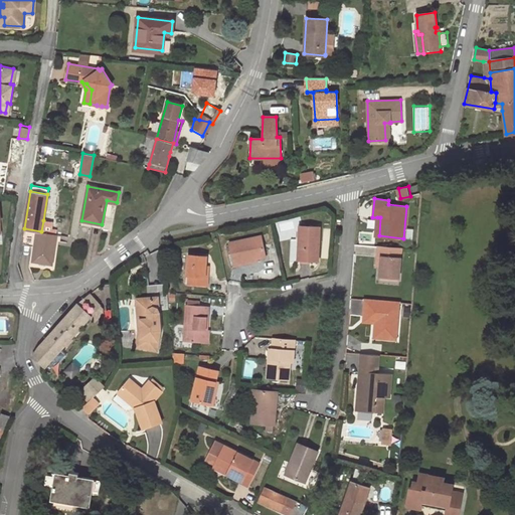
[(41,232),(50,234),(52,221),(43,220),(41,231),(41,232)]
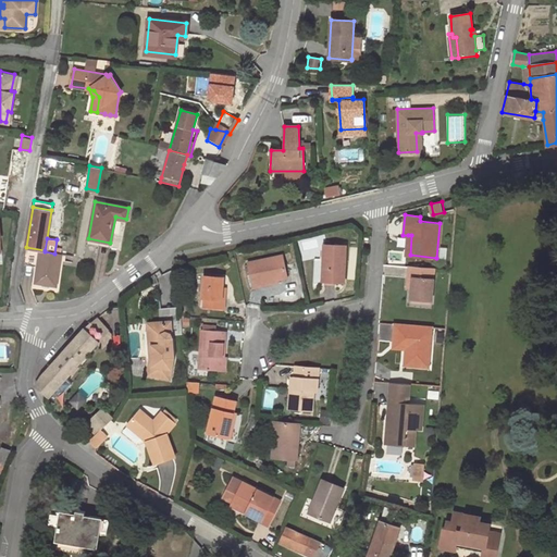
[(346,246),(324,245),(322,262),(325,262),(324,281),(343,282),(346,246)]
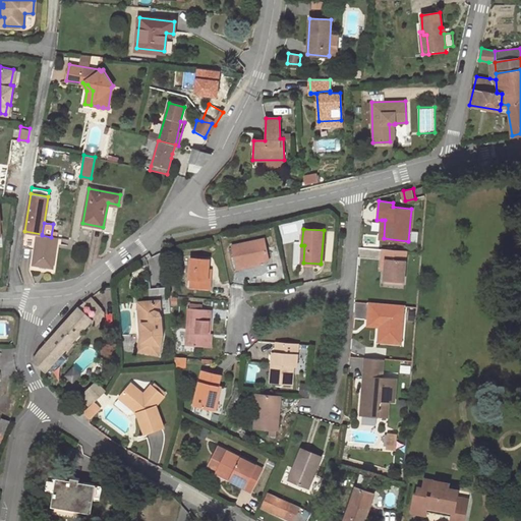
[(51,267),(56,237),(51,237),(42,235),(37,235),(22,232),(20,246),(32,247),(30,264),(51,267)]
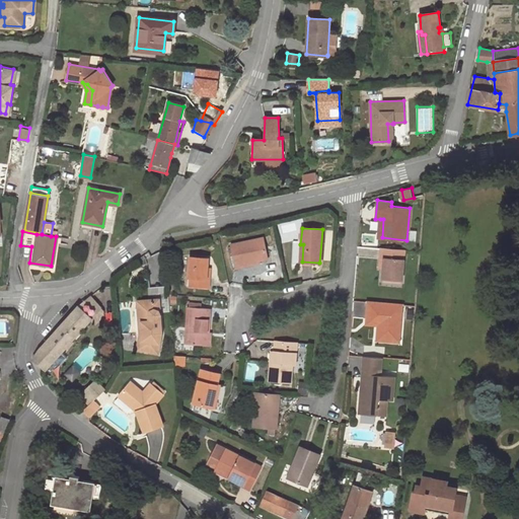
[(236,268),(244,267),(243,264),(257,261),(267,257),(262,238),(231,244),(236,268)]
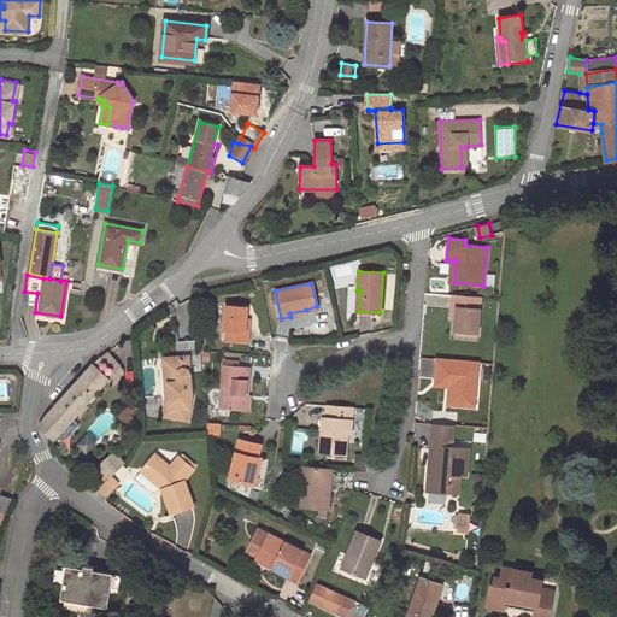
[(481,299),(453,297),(452,309),(456,310),(456,319),(454,331),(479,333),(481,299)]
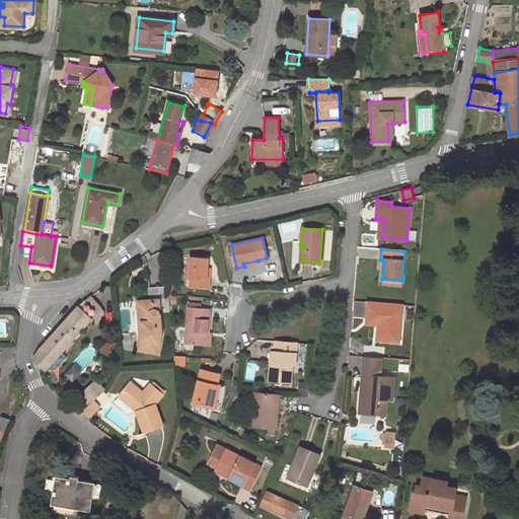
[(208,258),(190,257),(189,278),(191,278),(190,286),(209,287),(210,278),(207,278),(208,269),(208,258)]
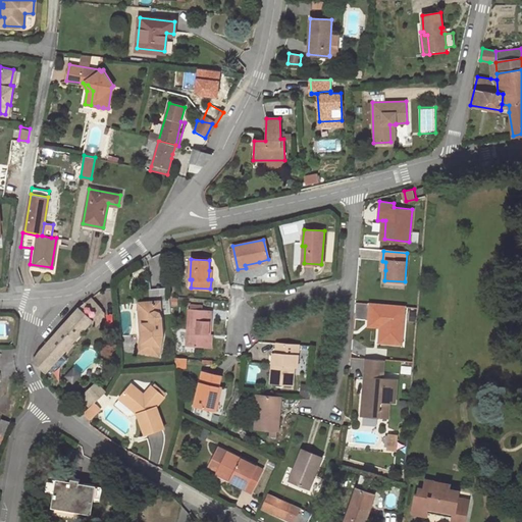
[(97,305),(91,299),(90,299),(81,308),(53,338),(41,352),(35,361),(46,371),(91,321),(97,325),(104,317),(104,313),(97,305)]
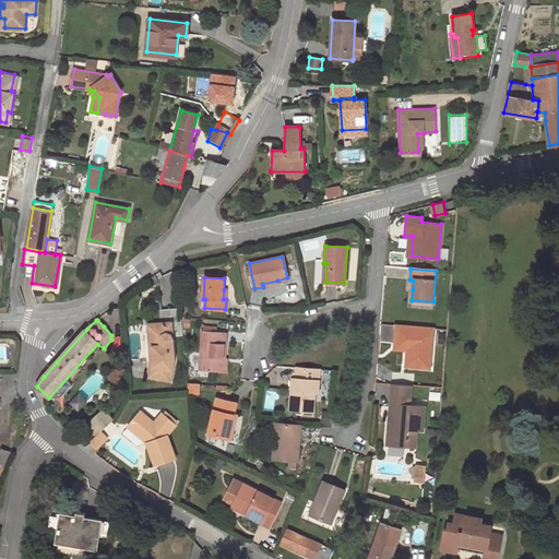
[(171,323),(155,323),(155,326),(147,326),(151,361),(149,376),(170,380),(175,359),(171,323)]
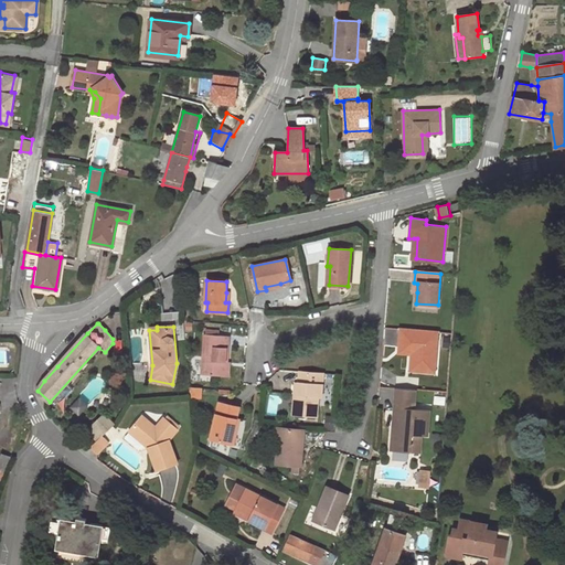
[(437,331),(400,329),(398,347),(412,348),(411,354),(411,371),(434,372),(437,331)]
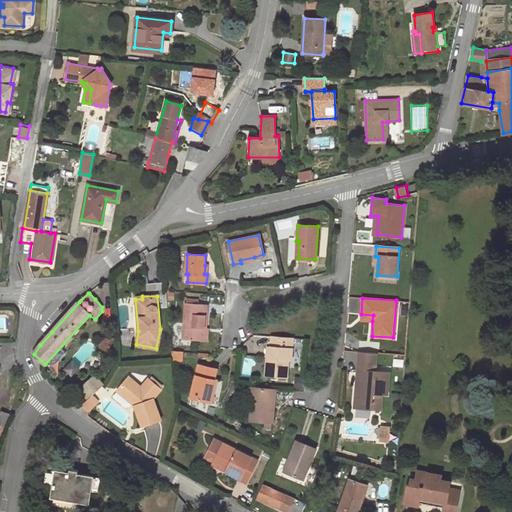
[(194,303),(185,303),(183,340),(205,341),(206,328),(207,304),(194,303)]
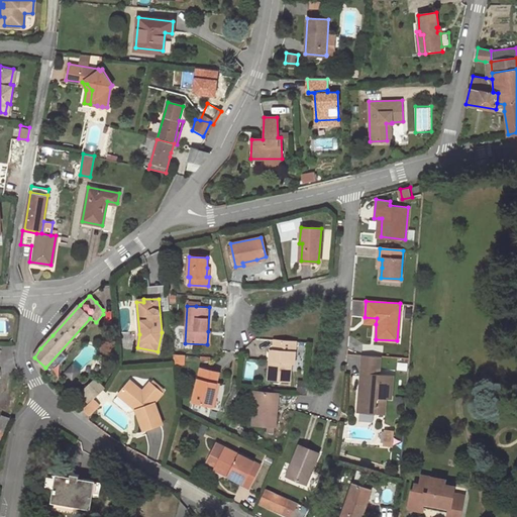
[(296,342),(274,339),(273,350),(272,363),(269,363),(268,380),(289,381),(291,363),(294,364),(296,342)]
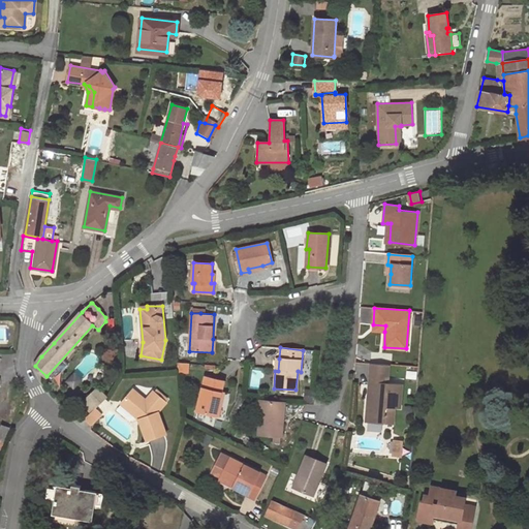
[(389,365),(370,364),(367,392),(370,392),(370,397),(367,396),(364,423),(383,424),(385,407),(395,408),(400,408),(402,384),(387,382),(389,365)]
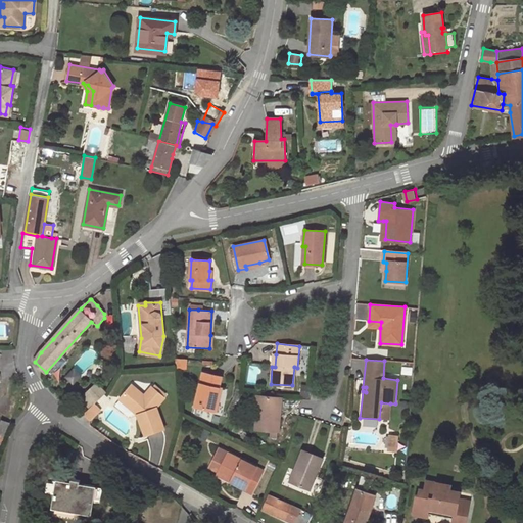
[(221,377),(202,372),(194,406),(212,410),(216,397),(219,398),(221,388),(219,387),(221,377)]
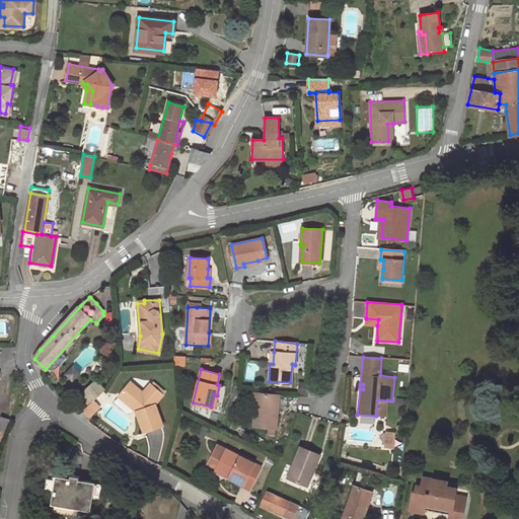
[(94,400),(105,390),(95,380),(84,390),(94,400)]
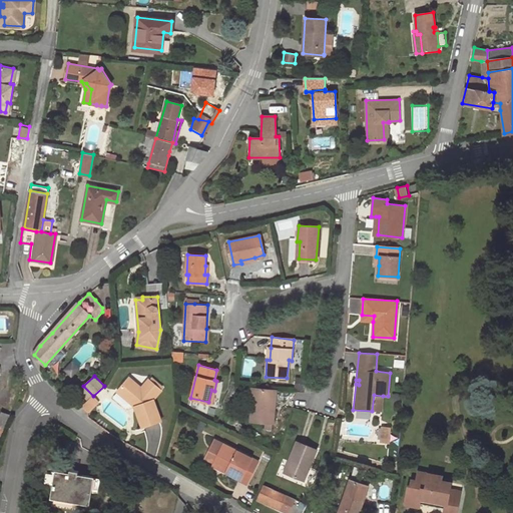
[(130,378),(118,391),(132,403),(135,401),(138,403),(134,405),(142,428),(160,421),(154,400),(161,389),(158,387),(150,381),(148,380),(141,387),(130,378)]
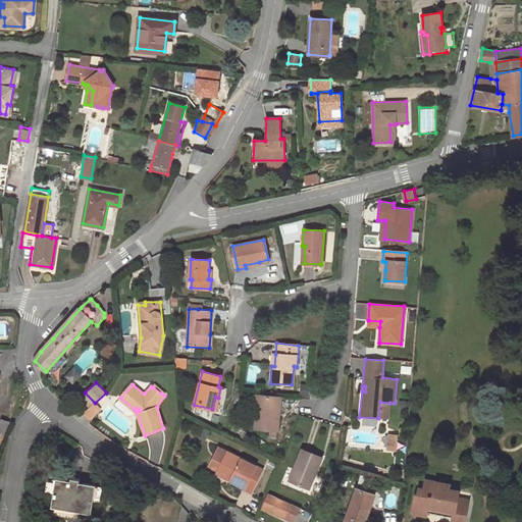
[(155,384),(153,387),(161,394),(163,392),(155,384)]
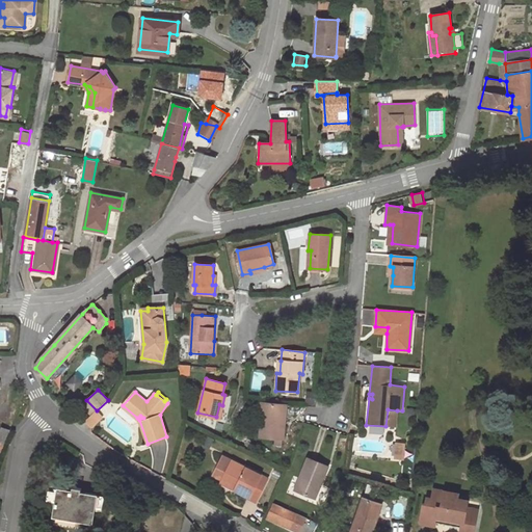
[(97,410),(86,400),(82,405),(92,415),(97,410)]
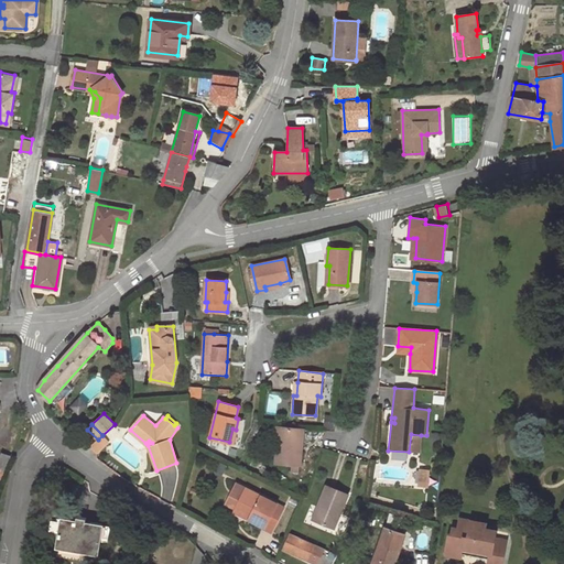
[(278,426),(277,446),(275,464),(300,465),(303,429),(278,426)]
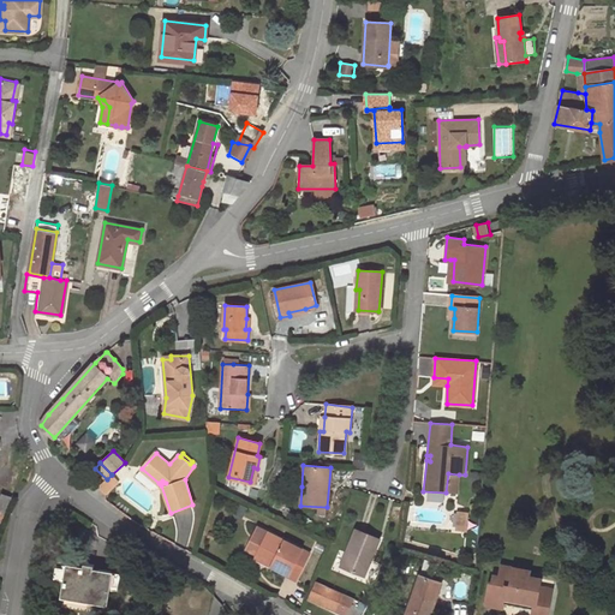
[(155,488),(159,483),(142,469),(138,473),(155,488)]
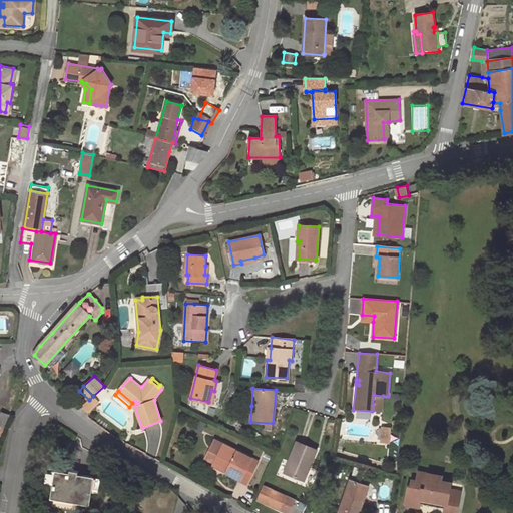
[(374,395),(372,411),(381,412),(383,396),(374,395)]
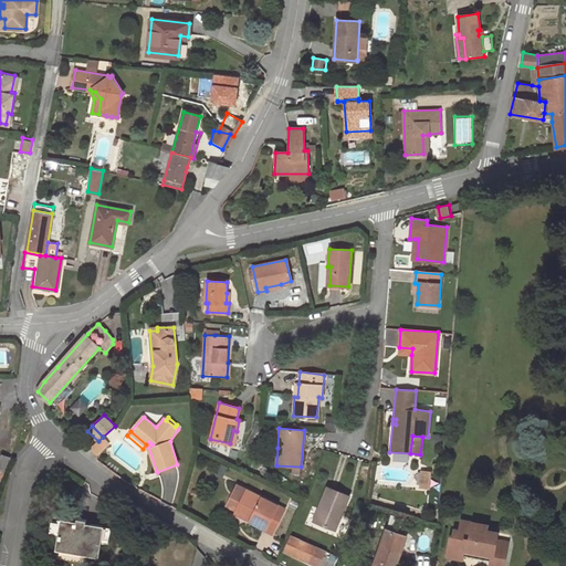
[(109,442),(103,437),(98,441),(91,449),(96,456),(109,442)]
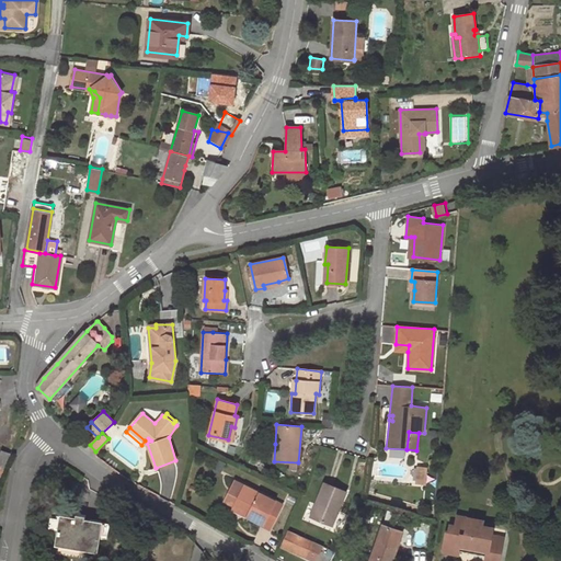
[(0,455),(0,454),(0,477),(1,478),(10,454),(1,450),(0,455)]
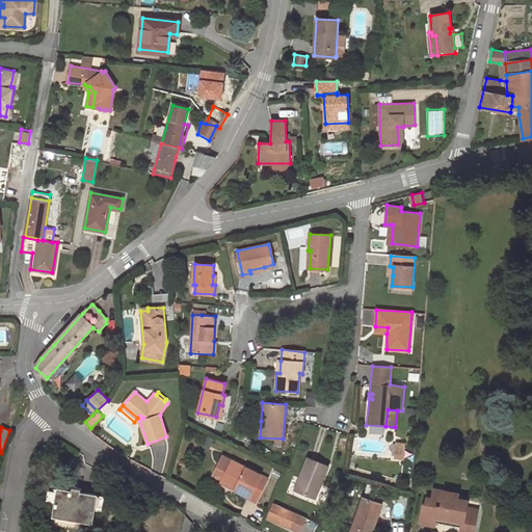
[(404,444),(396,443),(394,458),(402,459),(404,444)]
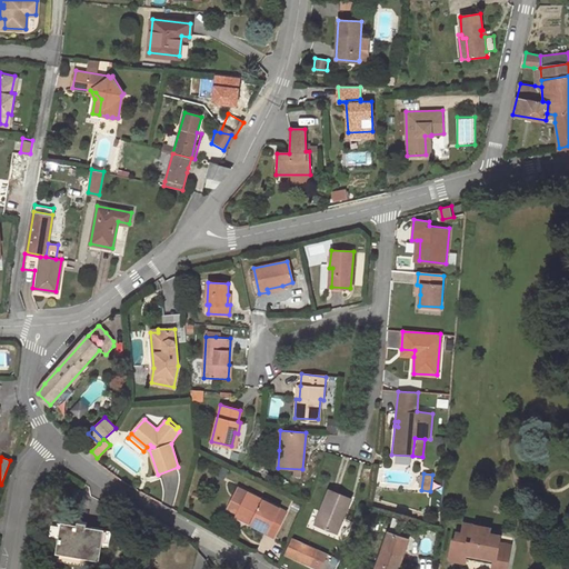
[(350,498),(329,490),(315,523),(336,532),(350,498)]
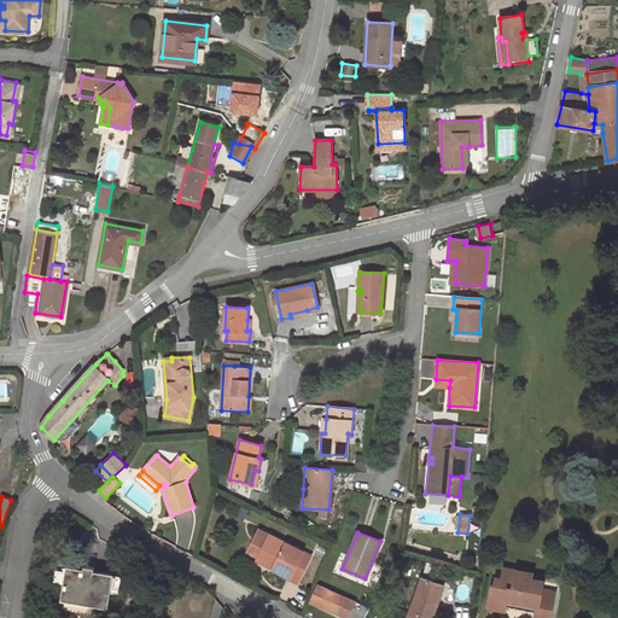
[(310,555),(269,535),(258,557),(284,570),(283,573),(298,582),(310,555)]
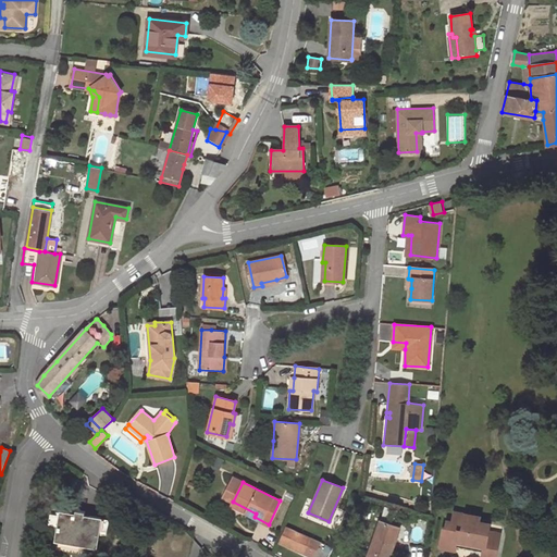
[(256,514),(233,502),(231,506),(255,517),(256,514)]
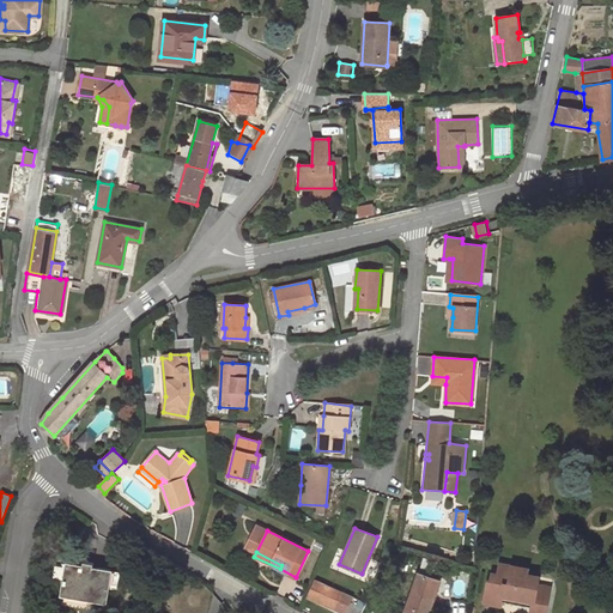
[(67,563),(66,568),(65,580),(62,593),(90,596),(90,600),(105,602),(109,586),(111,571),(93,568),(93,563),(84,560),(83,565),(67,563)]
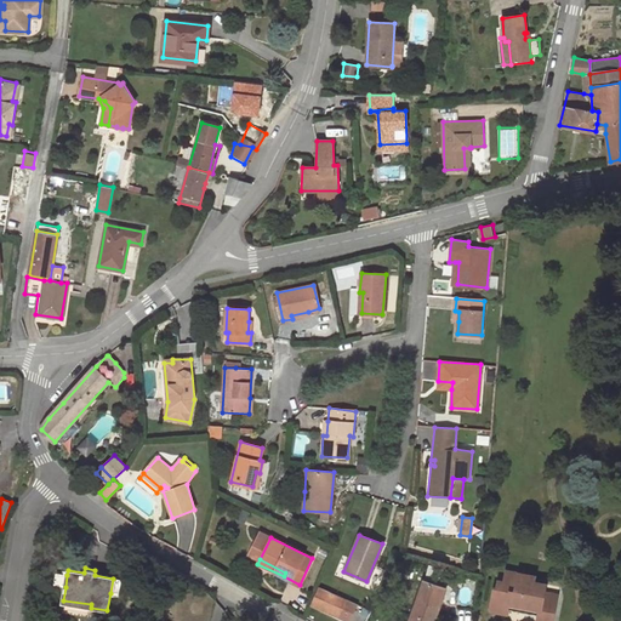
[(508,609),(518,611),(519,608),(525,609),(525,613),(539,616),(537,620),(552,620),(557,594),(545,592),(546,585),(535,582),(535,577),(506,571),(505,581),(499,580),(497,587),(494,587),(489,611),(507,615),(508,609)]
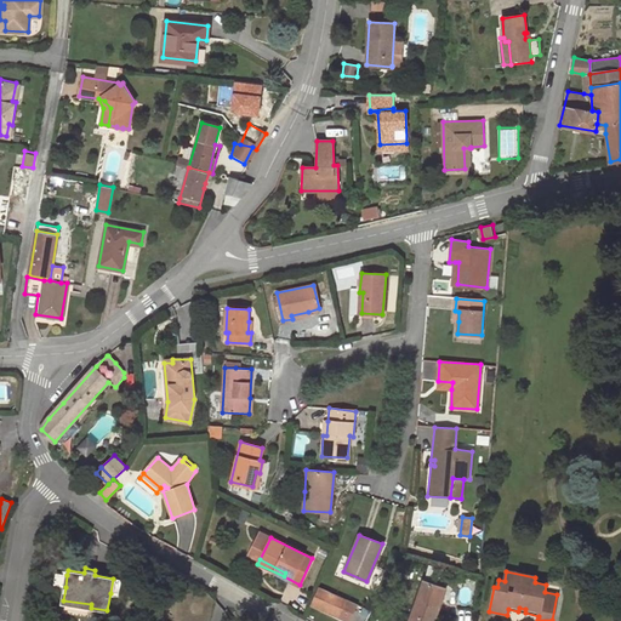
[(121,580),(113,579),(110,593),(119,594),(121,580)]
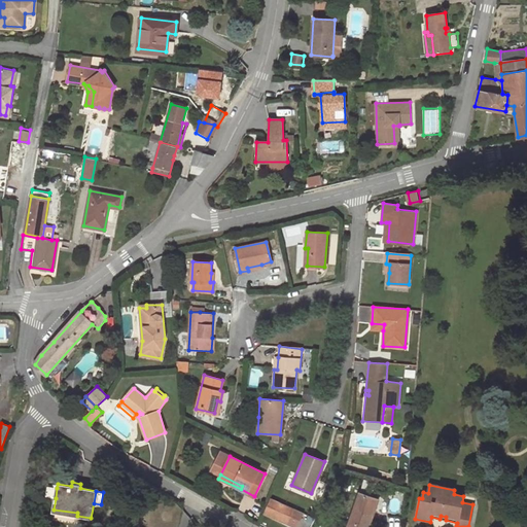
[(359,491),(347,526),(366,526),(377,497),(359,491)]
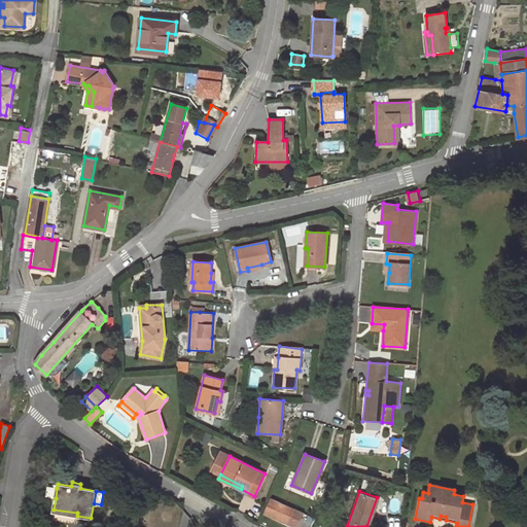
[(294,510),(270,498),(264,513),(288,524),(294,510)]
